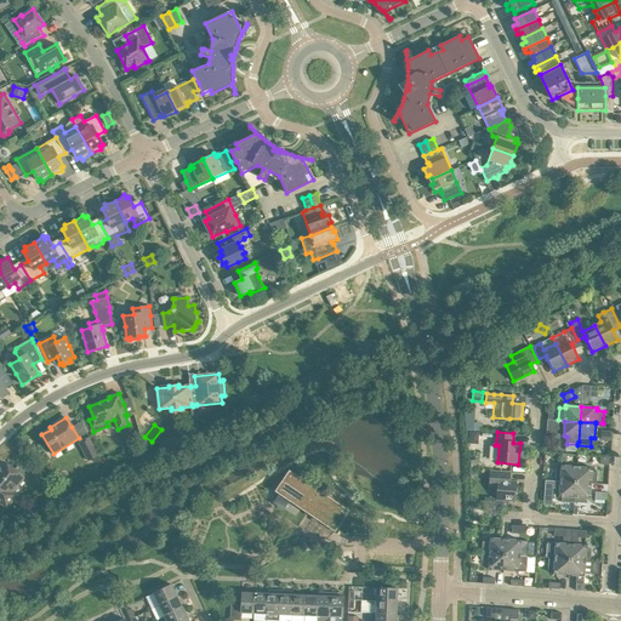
[(87,461),(100,455),(89,437),(78,443),(87,461)]
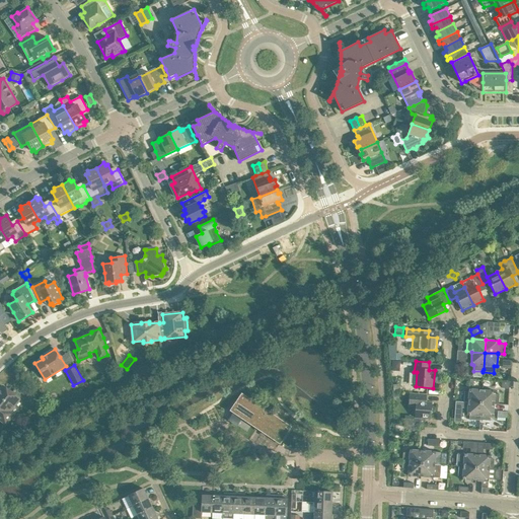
[(19,399),(11,392),(3,386),(0,390),(0,419),(5,424),(13,415),(9,411),(19,399)]
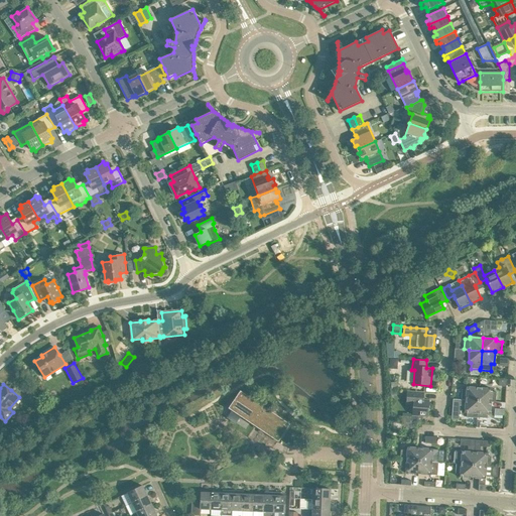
[(478,400),(479,388),(467,387),(467,390),(462,389),(461,399),(466,400),(478,400)]
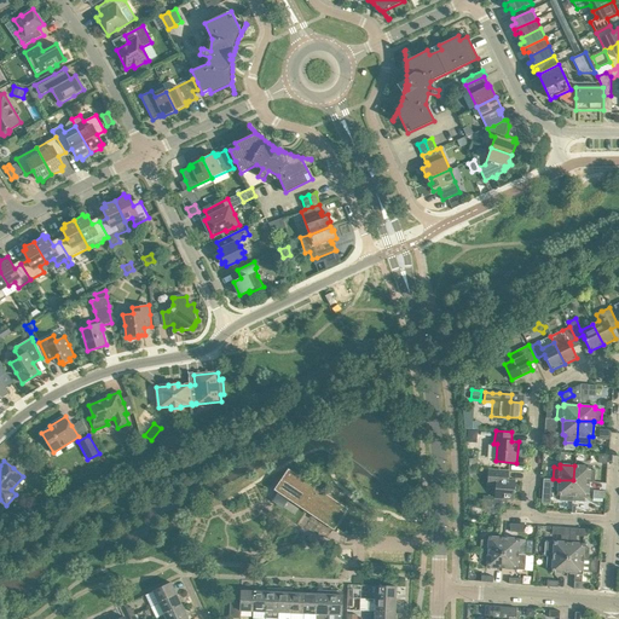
[(595,469),(590,469),(590,467),(574,466),(573,480),(589,481),(594,482),(595,469)]
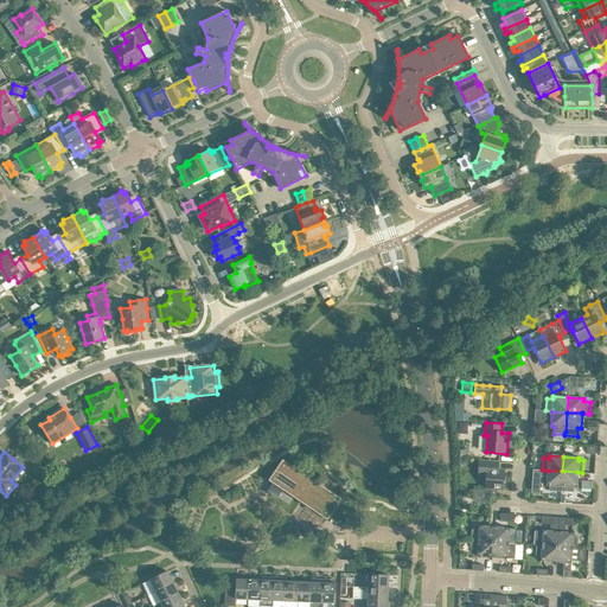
[(486,475),(485,489),(504,490),(505,471),(498,471),(499,461),(479,460),(478,474),(486,475)]
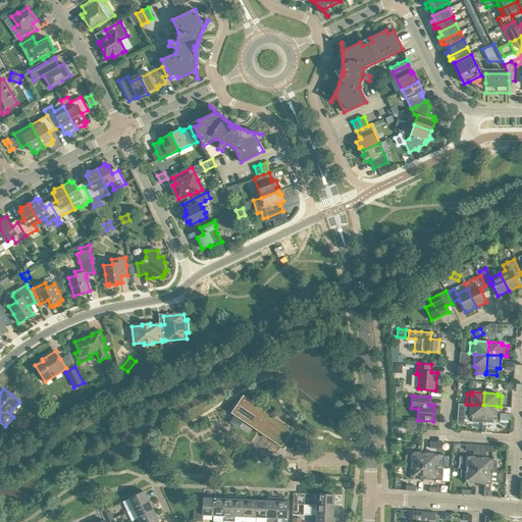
[(241,405),(235,415),(253,427),(259,430),(270,414),(246,398),(241,405)]
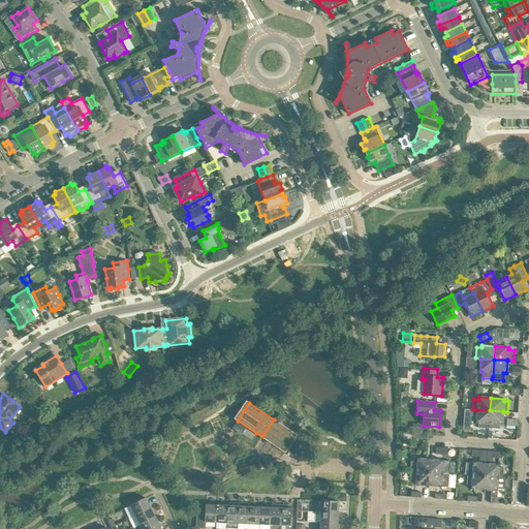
[(489,428),(490,410),(477,410),(476,423),(478,423),(478,428),(489,428)]
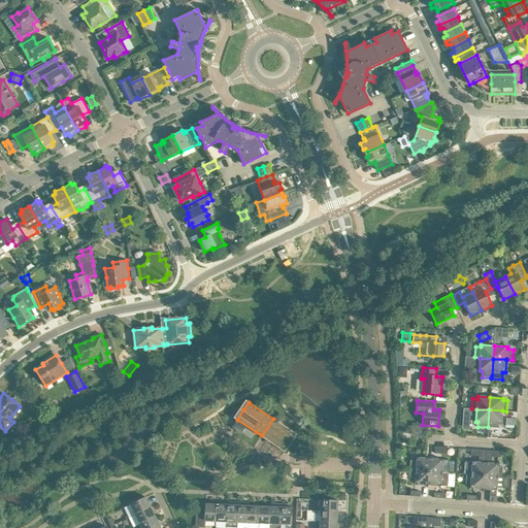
[(501,424),(502,410),(489,409),(488,427),(498,428),(499,424),(501,424)]
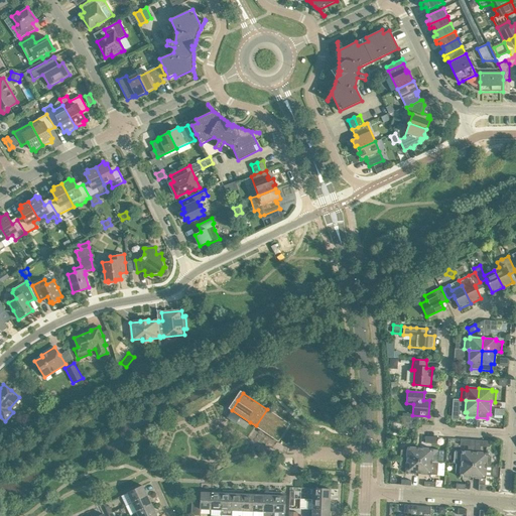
[(271,412),(262,427),(279,439),(289,424),(271,412)]
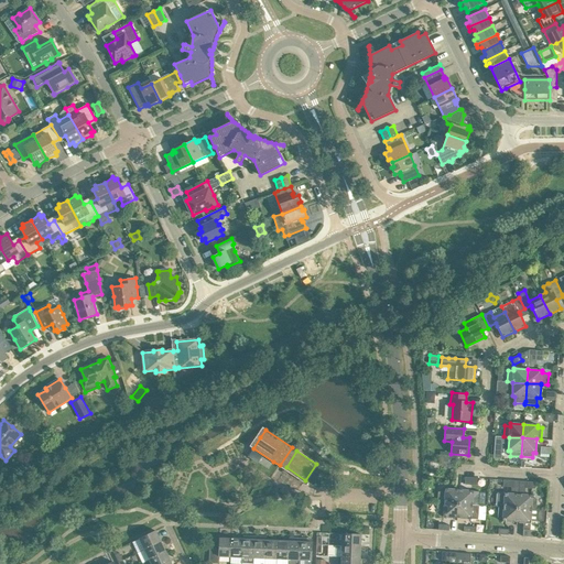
[(438,488),(437,501),(458,503),(459,489),(438,488)]
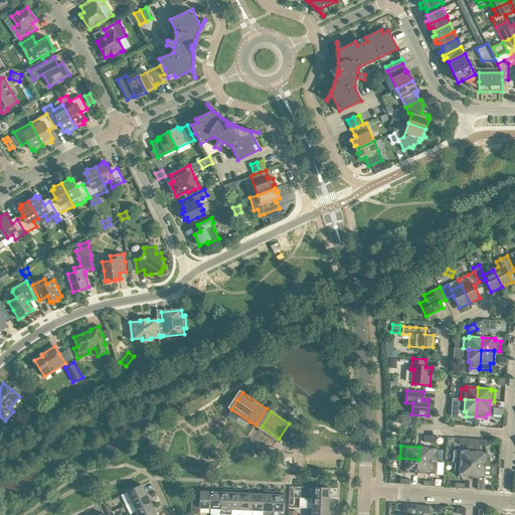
[(419,447),(418,460),(438,462),(439,449),(419,447)]
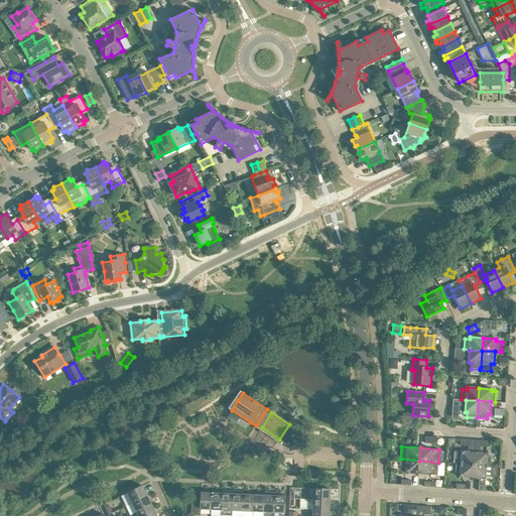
[(475,452),(462,452),(455,450),(454,463),(457,464),(474,465),(475,452)]
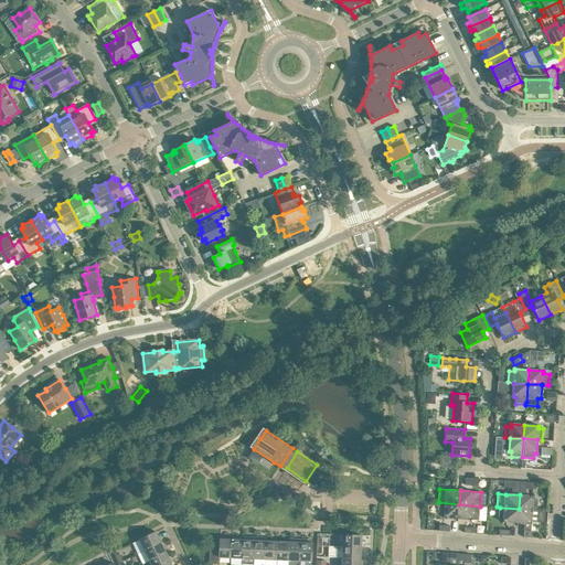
[(536,511),(536,510),(537,500),(533,499),(534,496),(520,494),(519,509),(536,511)]
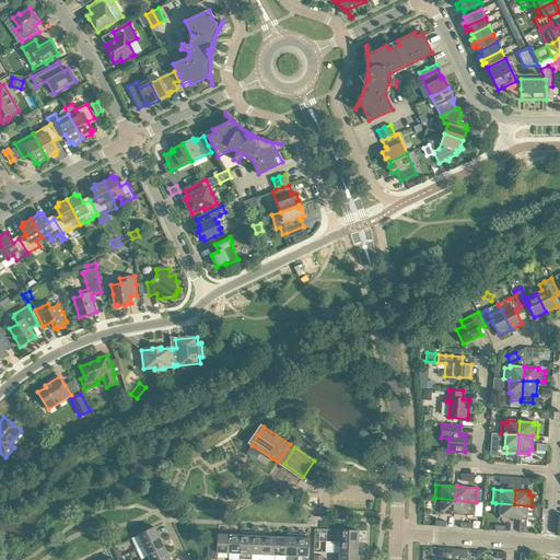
[(454,514),(455,500),(434,498),(433,510),(440,510),(440,513),(454,514)]
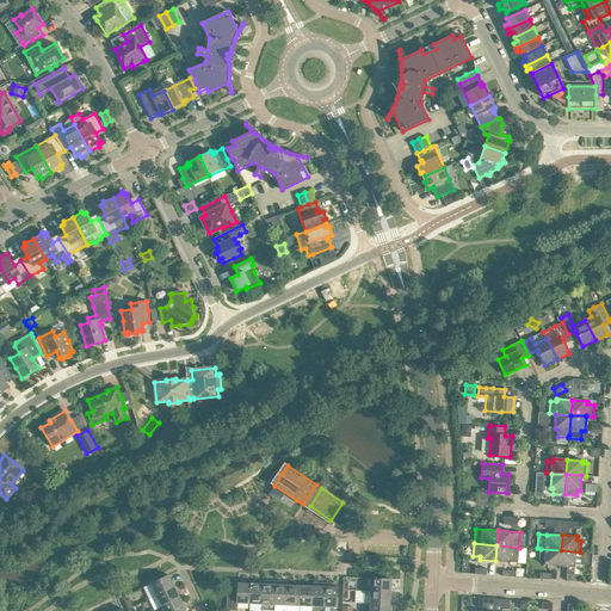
[(497,545),(495,561),(518,562),(519,548),(497,545)]
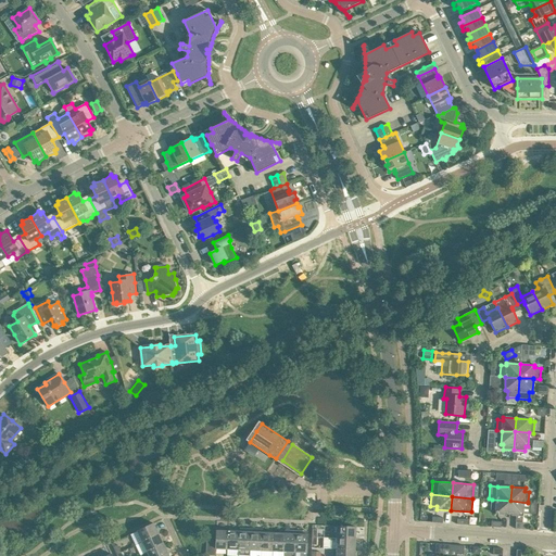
[(509,515),(510,501),(492,500),(491,510),(495,510),(495,514),(509,515)]
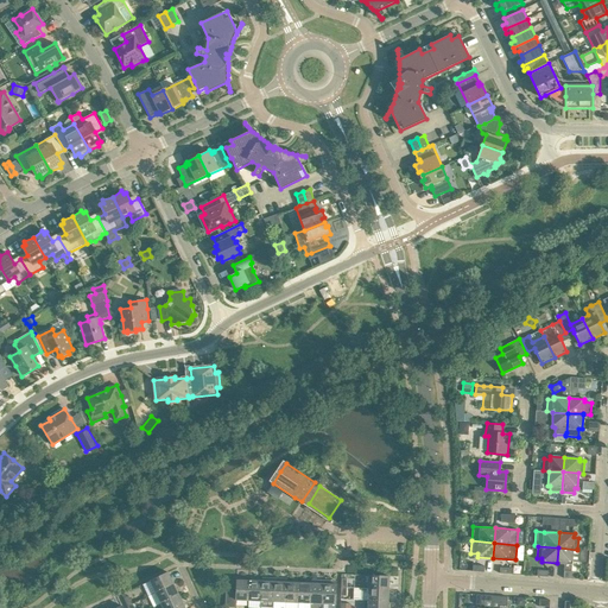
[(558,548),(557,563),(564,564),(564,570),(571,571),(572,561),(580,562),(581,549),(577,549),(577,550),(558,548)]
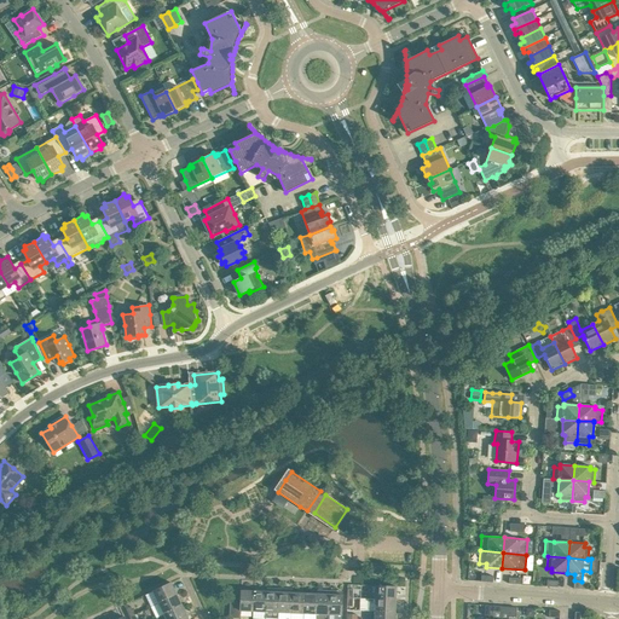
[(158,602),(177,594),(171,583),(154,591),(158,602)]
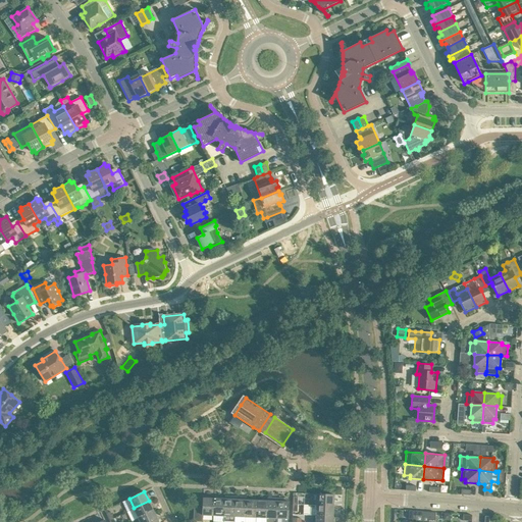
[(317,505),(333,506),(334,494),(317,493),(317,505)]
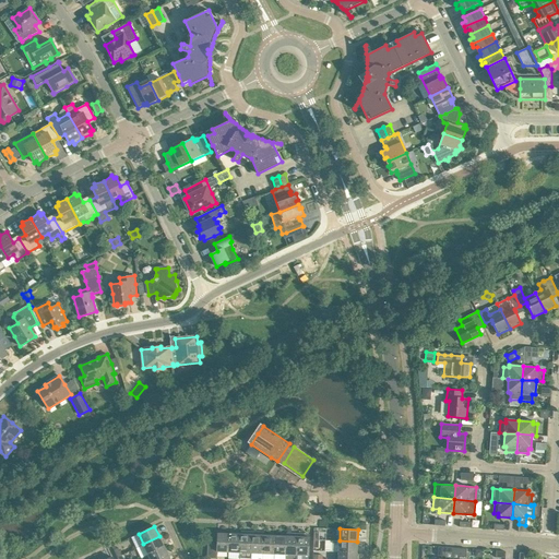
[(240,552),(239,558),(241,558),(251,558),(251,552),(252,535),(249,535),(249,532),(241,532),(241,534),(240,552)]
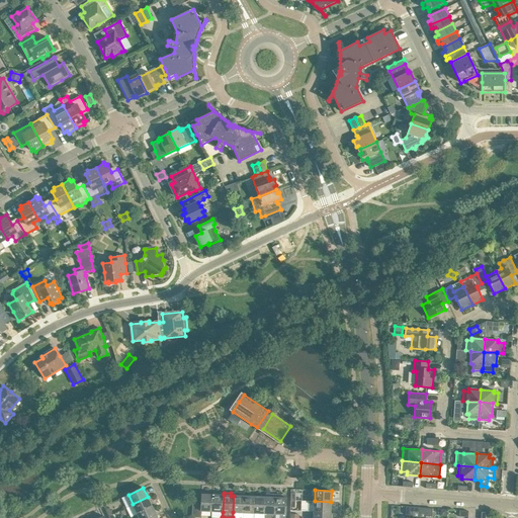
[(244,513),(244,496),(244,493),(234,493),(234,496),(233,512),(244,513)]
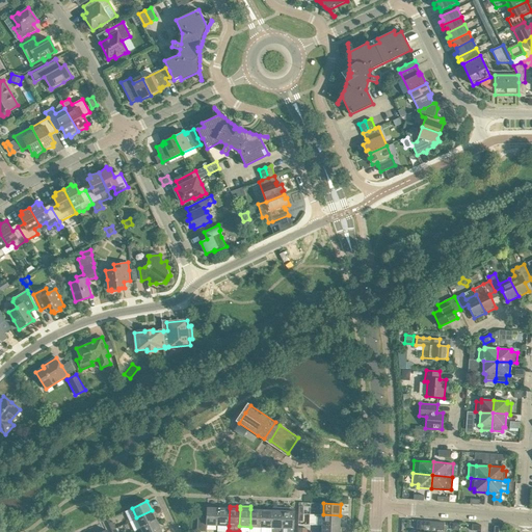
[(283,528),(284,508),(272,507),(272,510),(271,528),(283,528)]
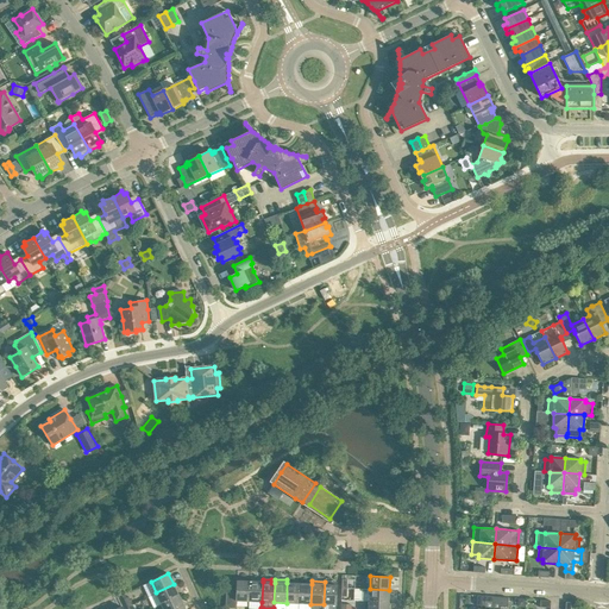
[(249,601),(250,582),(237,582),(237,592),(226,592),(226,608),(237,608),(237,601),(249,601)]
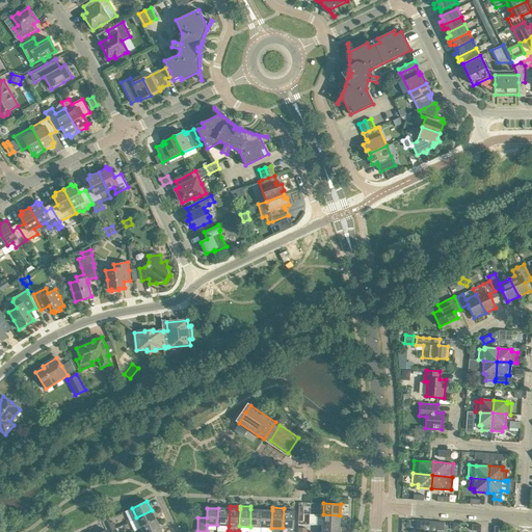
[(218,508),(217,525),(229,526),(230,508),(218,508)]
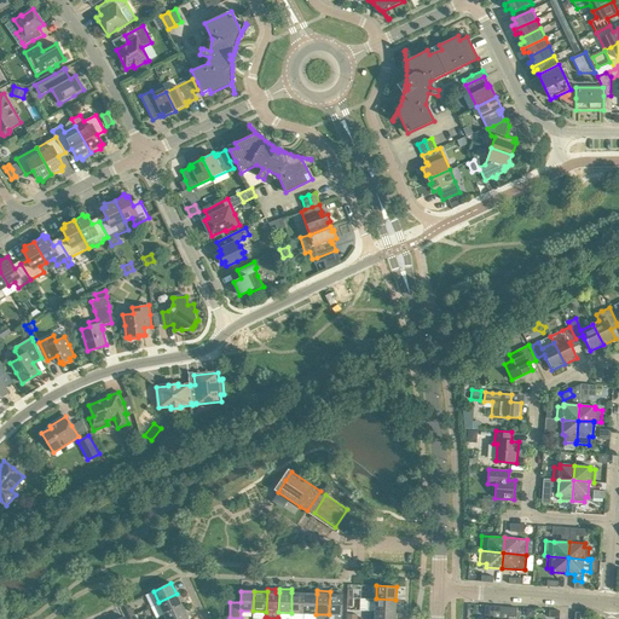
[(343,591),(330,591),(329,614),(335,614),(334,618),(341,618),(342,615),(343,591)]
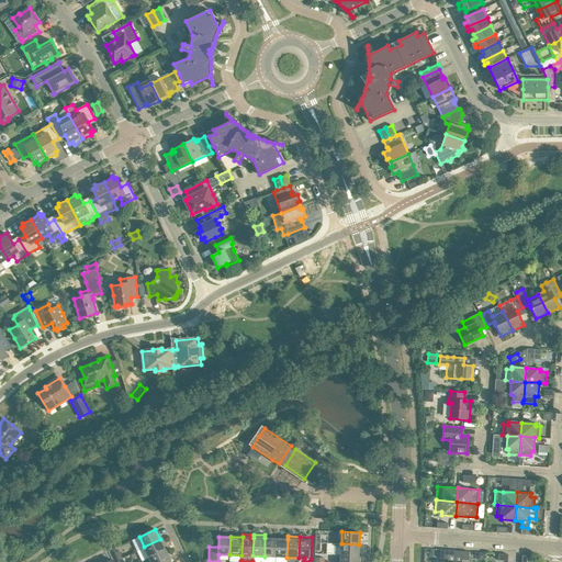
[(276,557),(277,539),(265,538),(265,557),(276,557)]
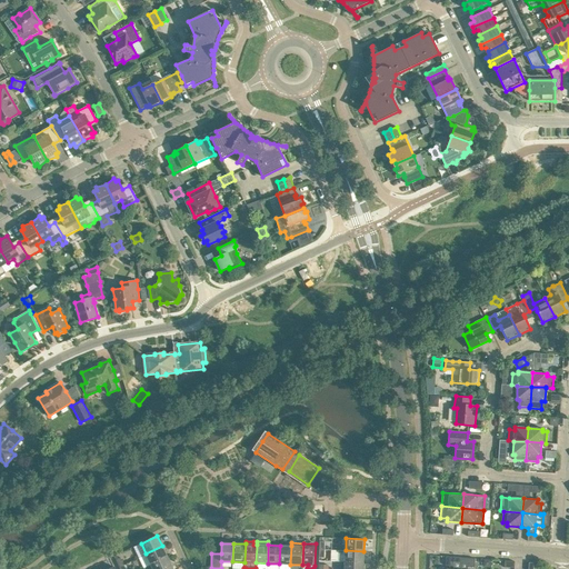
[(151,565),(168,557),(162,546),(146,553),(151,565)]
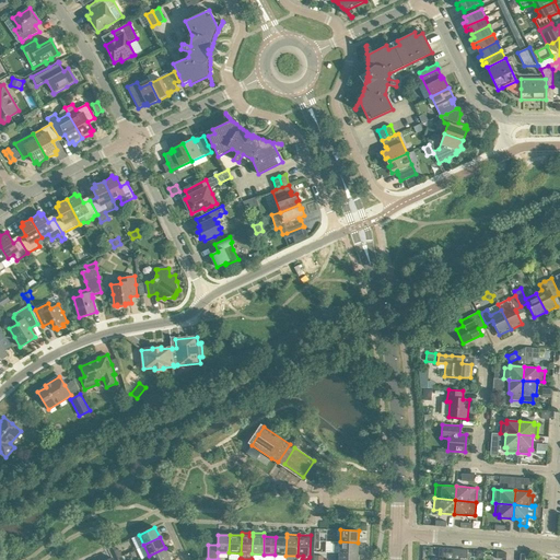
[(275,555),(273,559),(286,559),(286,556),(287,537),(276,537),(275,555)]
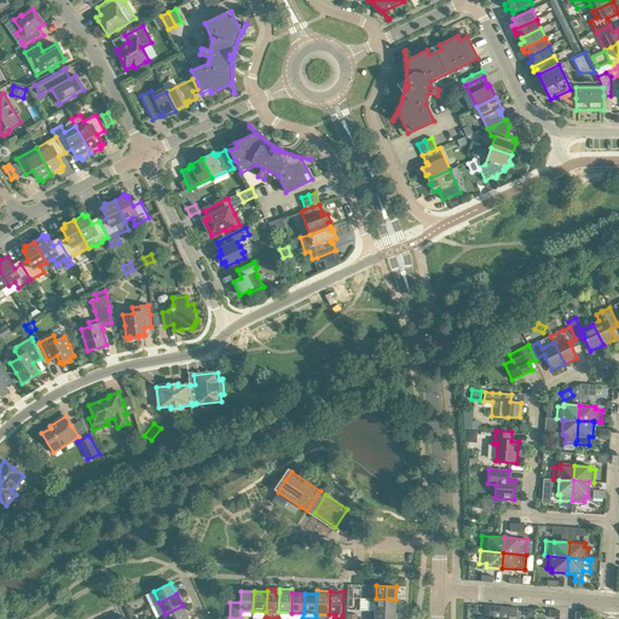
[(360,599),(359,611),(375,612),(395,612),(395,600),(376,599),(360,599)]
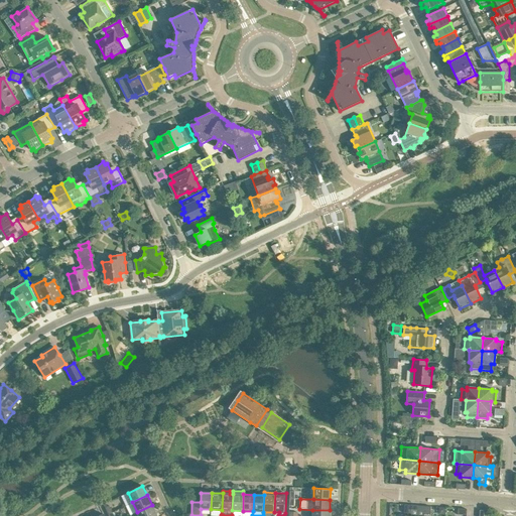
[(152,515),(156,514),(152,505),(137,512),(138,515),(152,515)]
